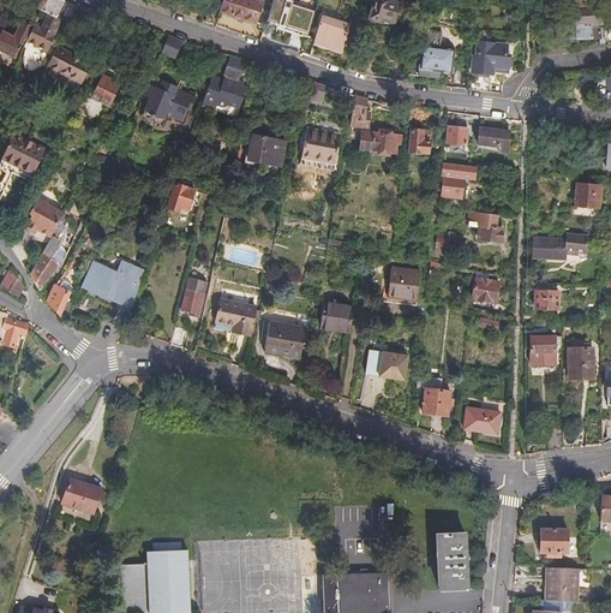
[(49,0),(46,10),(37,25),(31,39),(52,48),(55,42),(58,43),(61,37),(58,36),(60,30),(66,17),(61,16),(69,0),(49,0)]
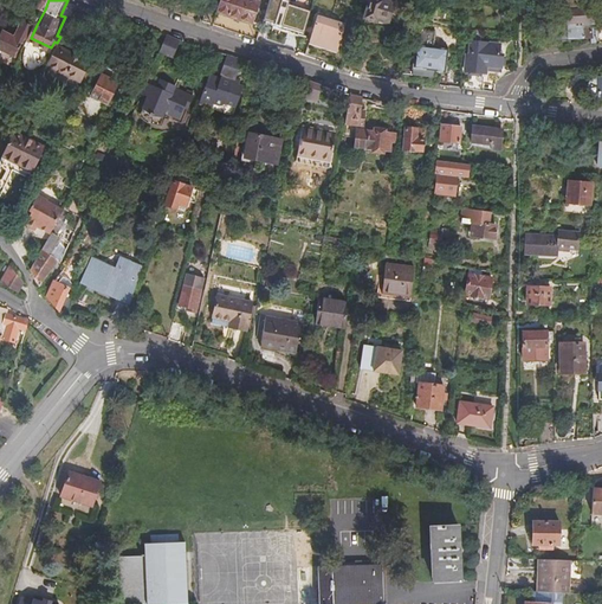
[(34,0),(33,4),(45,10),(49,0),(34,0)]
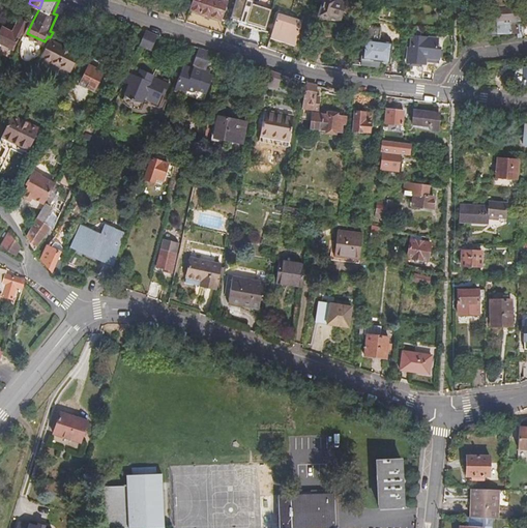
[(194,0),(192,6),(191,8),(222,19),(228,0),(194,0)]
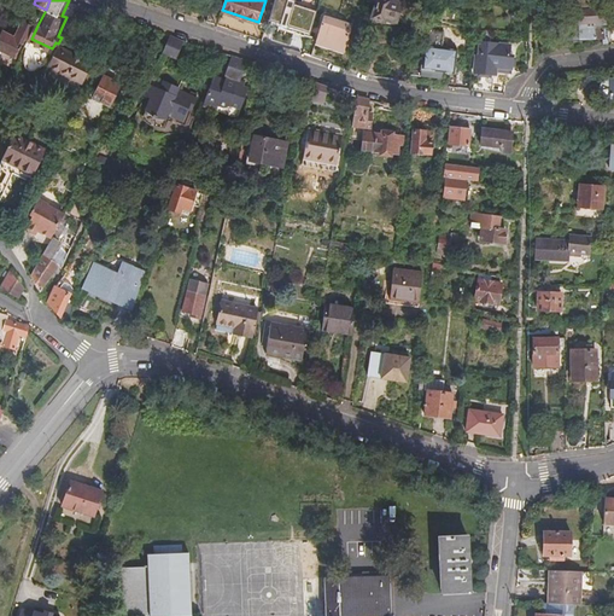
[(278,0),(274,16),(291,21),(290,22),(315,28),(320,7),(291,1),(291,0),(278,0)]
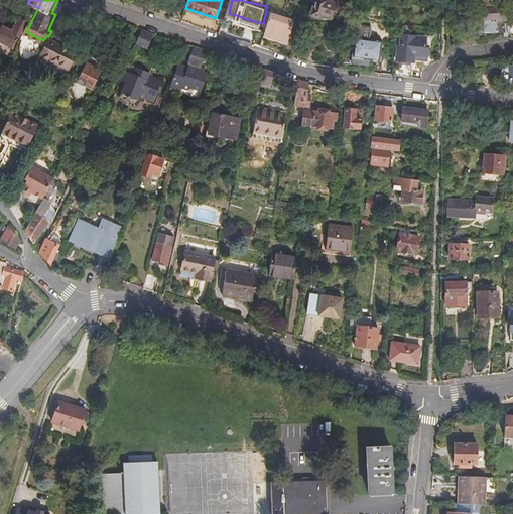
[(337,0),(315,0),(311,12),(323,15),(323,13),(331,16),(337,0)]
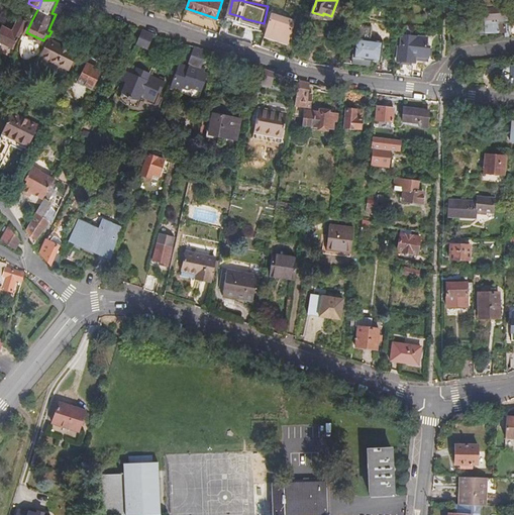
[(88,9),(68,2),(61,18),(79,27),(88,9)]
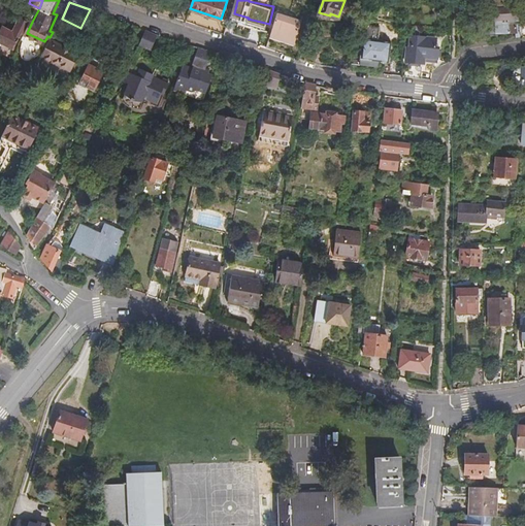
[(177,18),(186,21),(190,8),(191,6),(182,3),(177,18)]
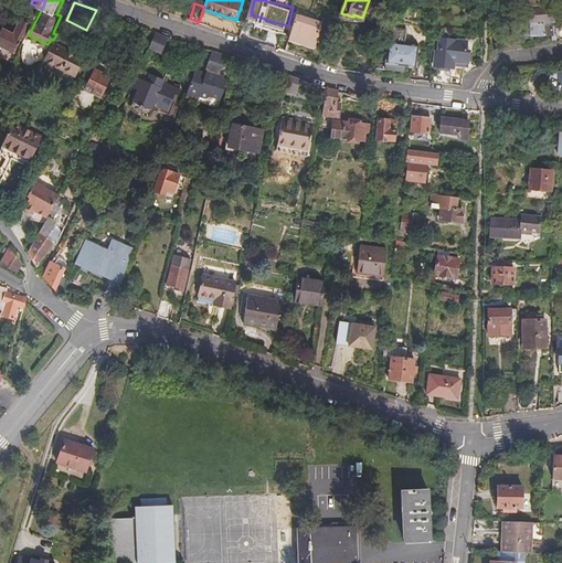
[(520,29),(525,29),(525,34),(548,34),(548,39),(558,39),(558,35),(558,23),(553,23),(553,14),(553,11),(512,12),(512,24),(515,24),(520,24),(520,29)]
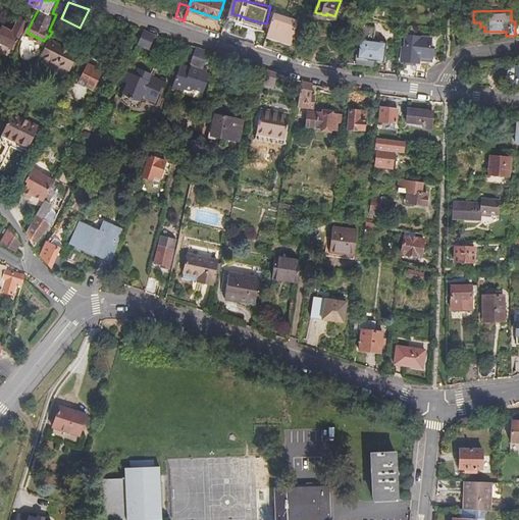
[(264,47),(272,49),(276,39),(292,43),(299,19),(274,12),(264,47)]
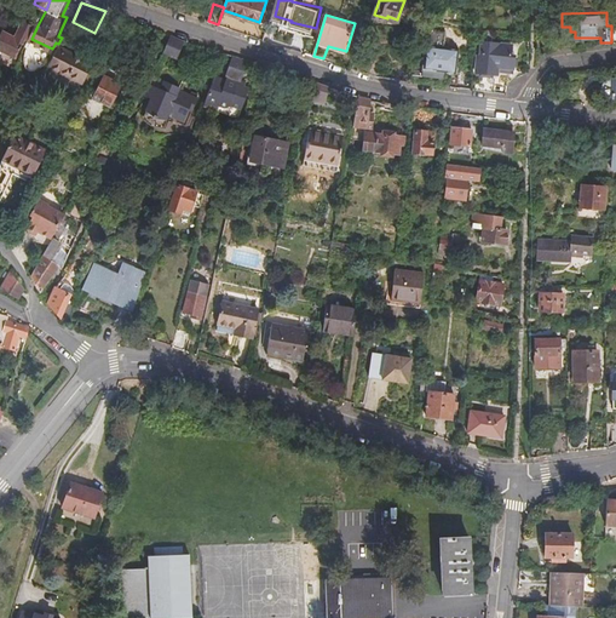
[(32,39),(38,26),(26,19),(18,36),(6,30),(0,43),(0,47),(18,57),(28,36),(32,39)]
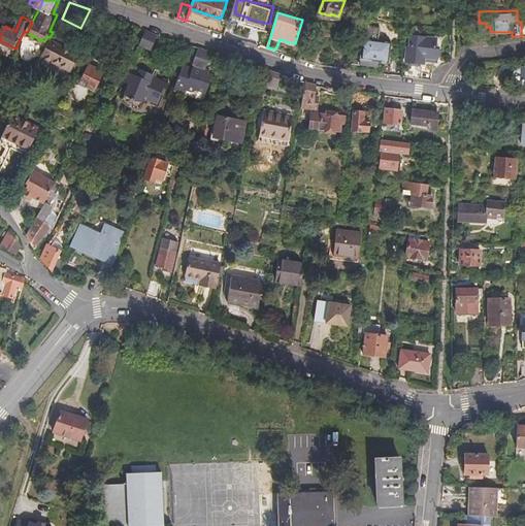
[(481,32),(490,32),(490,27),(486,27),(486,23),(481,23),(481,32)]
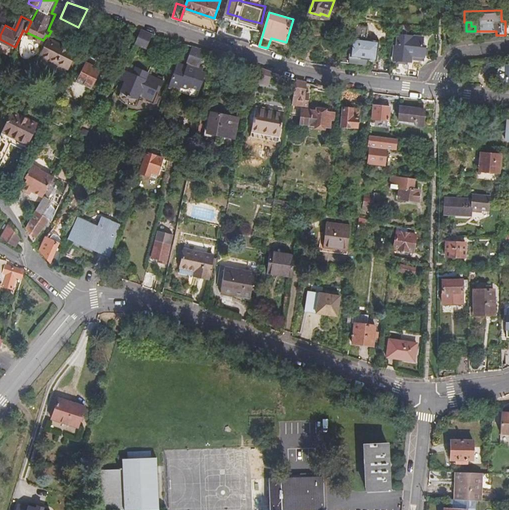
[(156,33),(144,28),(138,41),(150,47),(156,33)]
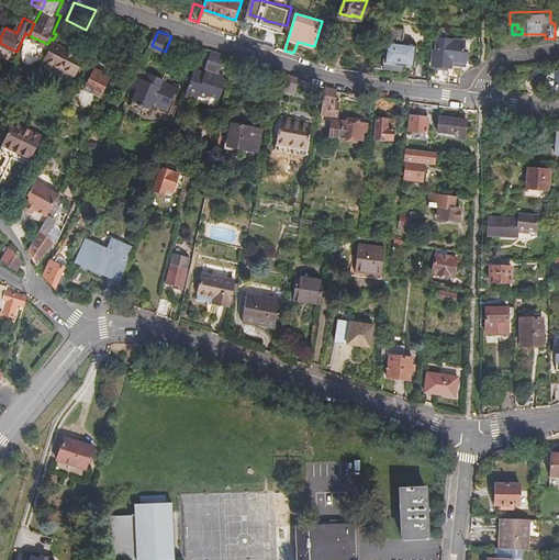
[(429,81),(448,82),(449,64),(464,64),(465,48),(461,48),(461,38),(444,37),(440,37),(434,37),(434,49),(431,49),(429,81)]
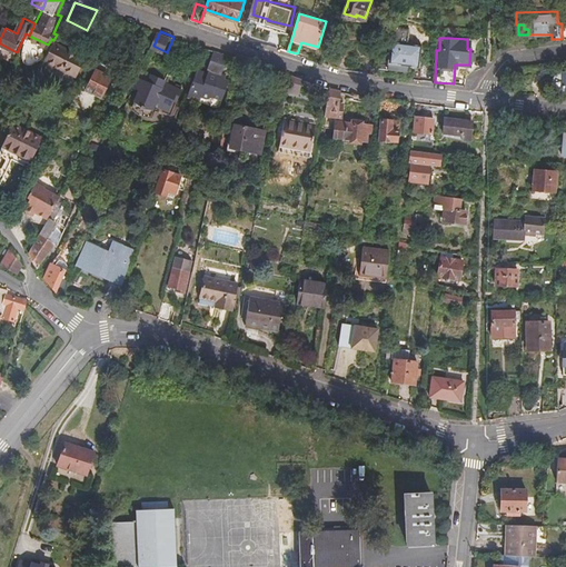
[(86,56),(57,40),(48,58),(76,72),(86,56)]
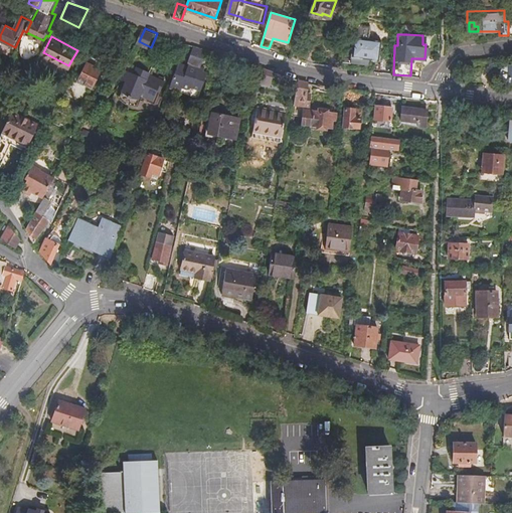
[(342,54),(341,60),(367,63),(367,58),(378,59),(380,39),(353,36),(351,55),(342,54)]
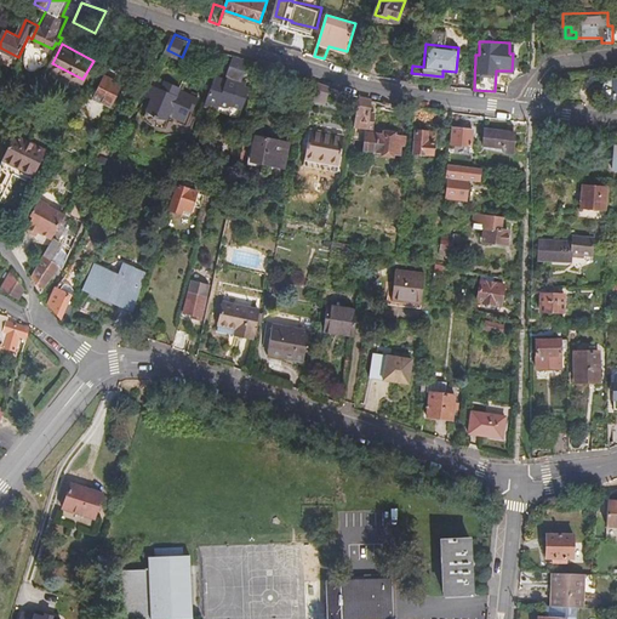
[(238,84),(247,58),(233,54),(226,79),(215,74),(204,103),(238,115),(239,115),(249,87),(238,84)]
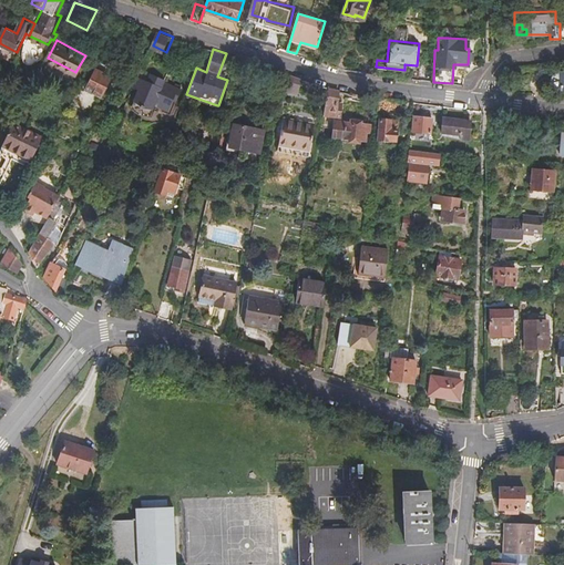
[(363,72),(376,73),(376,67),(377,60),(377,59),(365,58),(363,72)]
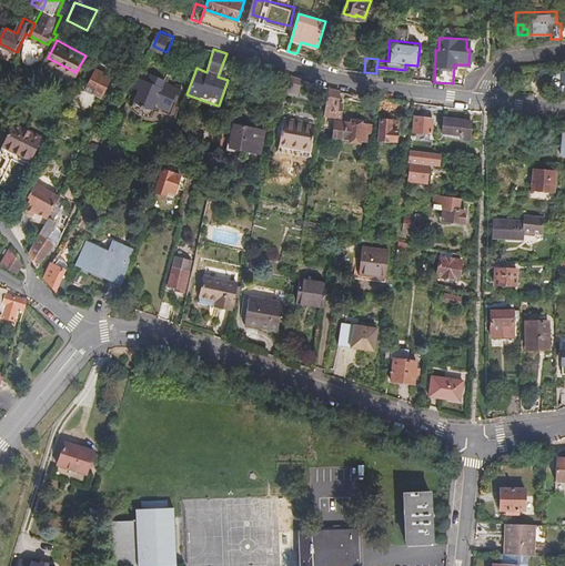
[(86,89),(101,97),(112,77),(97,69),(86,89)]
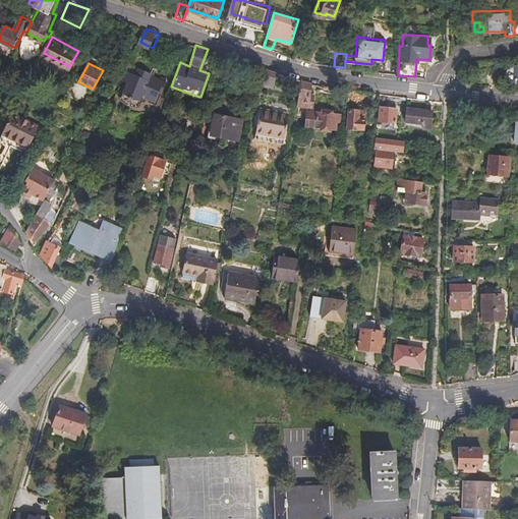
[(517,79),(513,79),(514,65),(507,65),(506,67),(505,81),(517,82),(517,79)]
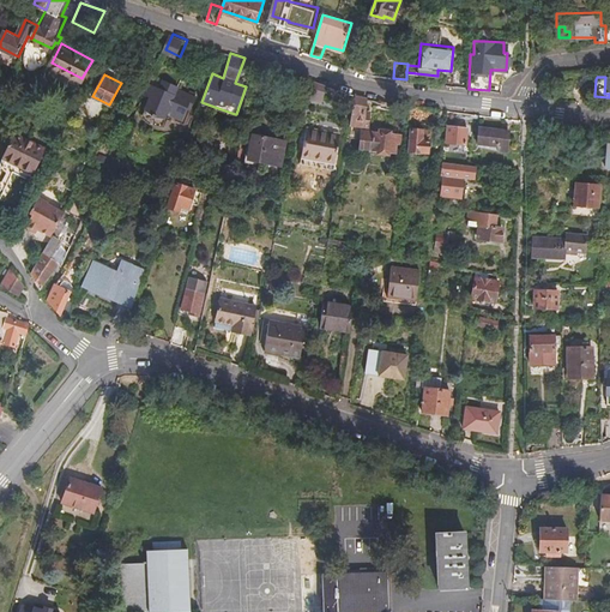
[(305,78),(301,95),(309,97),(310,95),(314,82),(305,78)]
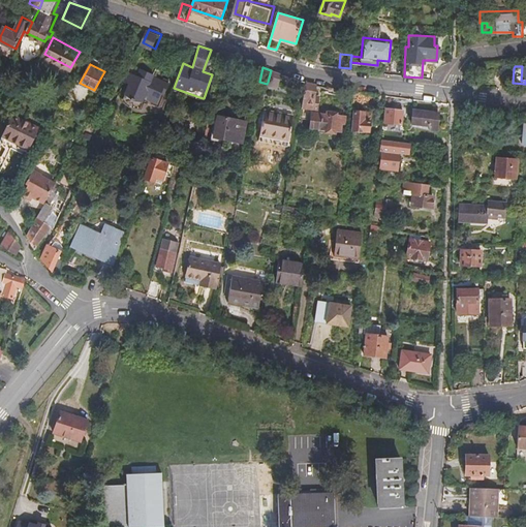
[(162,91),(164,92),(169,81),(152,74),(153,72),(143,68),(140,75),(128,70),(124,81),(130,83),(125,94),(132,99),(142,100),(144,95),(157,100),(162,91)]
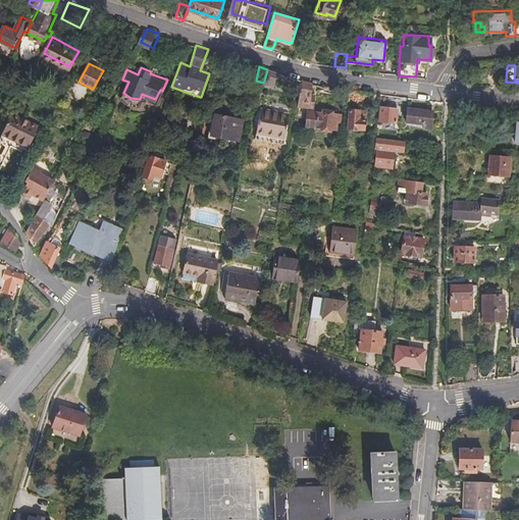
[(276,84),(279,72),(267,69),(264,81),(276,84)]
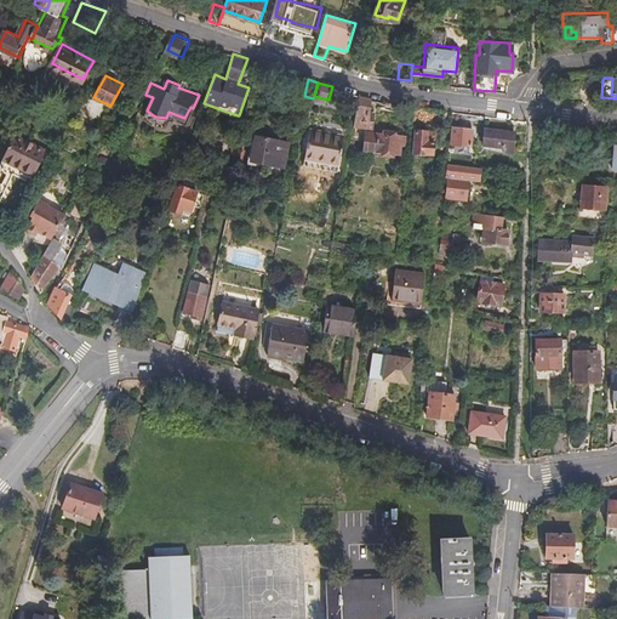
[(372,97),(358,96),(354,123),(366,125),(363,147),(396,152),(400,130),(371,125),(373,113),(370,113),(372,97)]
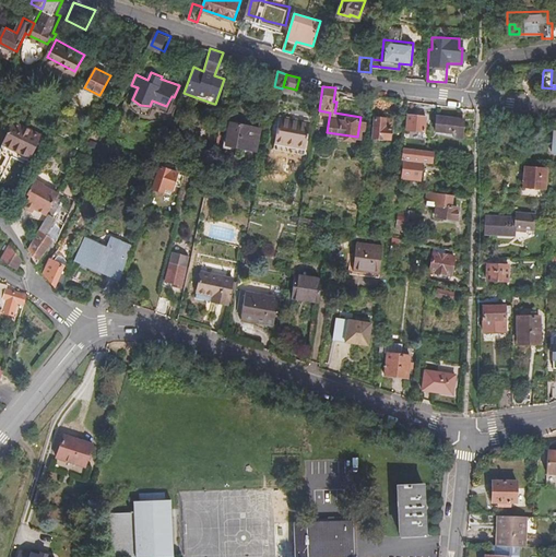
[(128,110),(135,116),(150,114),(154,105),(168,110),(174,97),(172,96),(166,106),(152,101),(150,106),(140,105),(132,99),(128,110)]
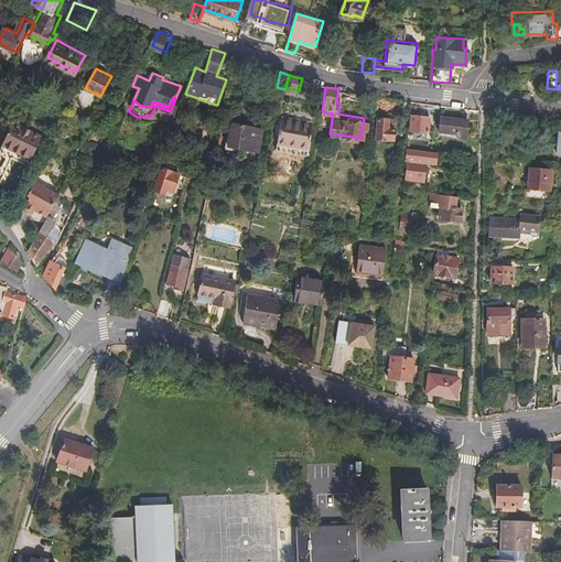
[(428,116),(411,115),(409,129),(427,131),(428,116)]
